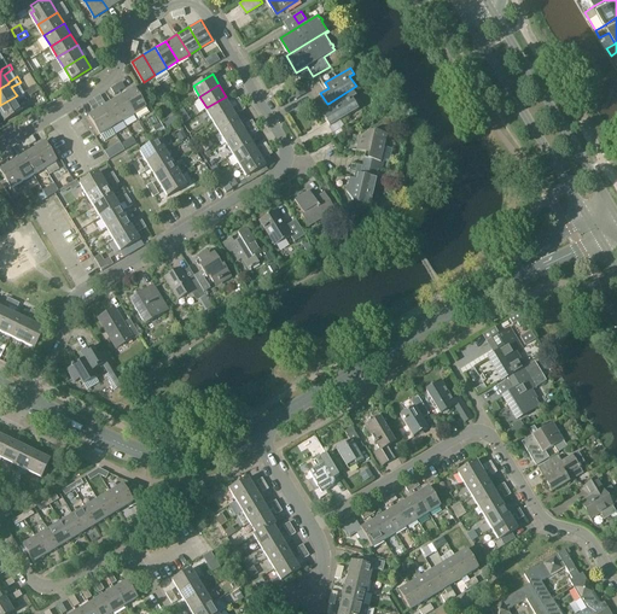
[(291,91),(295,97),(306,91),(302,85),(291,91)]
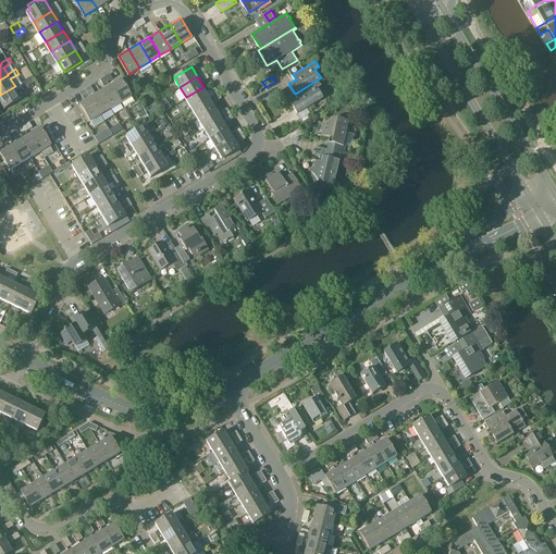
[(122,77),(111,84),(122,101),(123,101),(126,106),(135,99),(133,95),(122,77)]
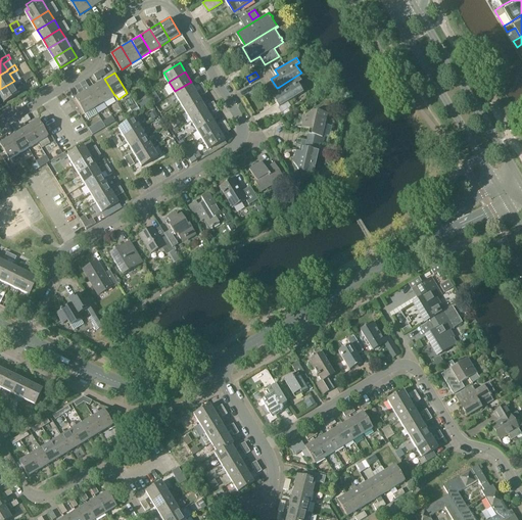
[(301,73),(279,87),(281,92),(275,96),(280,105),(304,91),(298,81),(302,79),(299,75),(301,74),(301,73)]
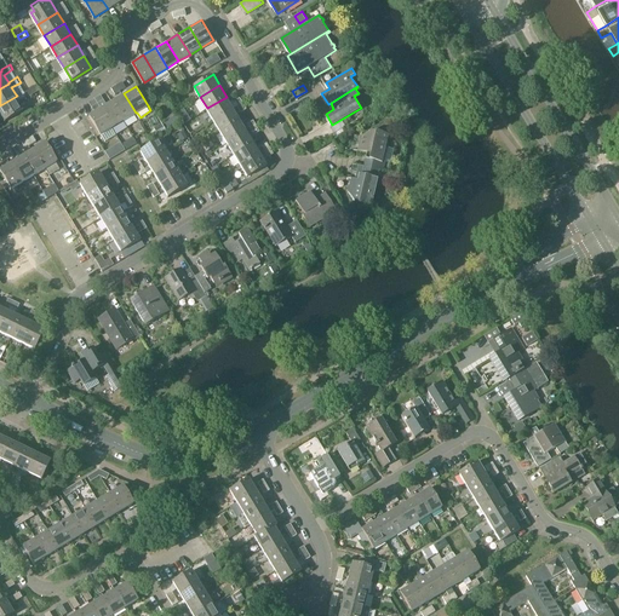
[(17,96),(0,105),(0,109),(6,120),(24,109),(18,99),(28,95),(24,90),(16,95),(17,96)]
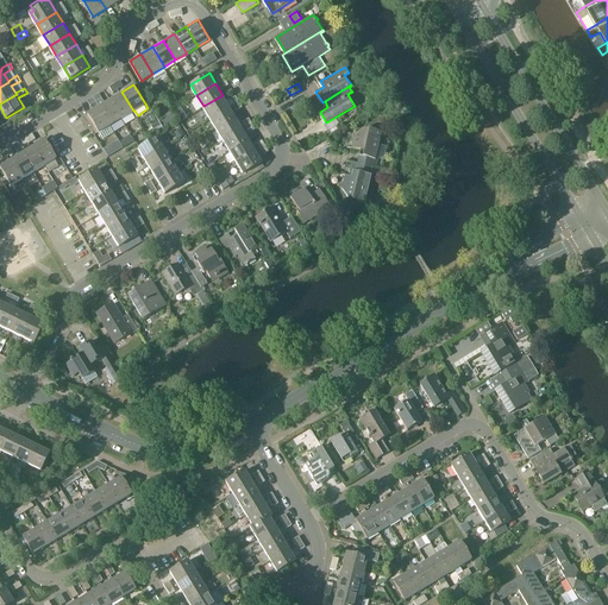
[(121,92),(111,98),(123,118),(133,111),(121,92)]
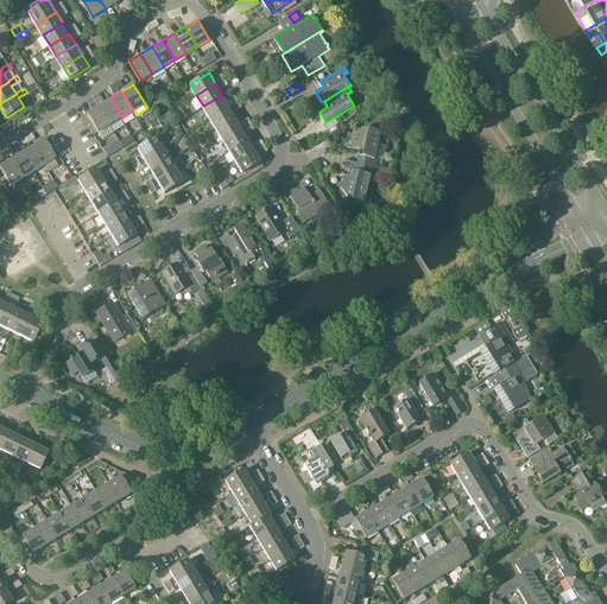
[(94,94),(88,97),(94,107),(88,110),(100,131),(103,137),(114,131),(111,125),(112,124),(100,105),(97,100),(94,94)]
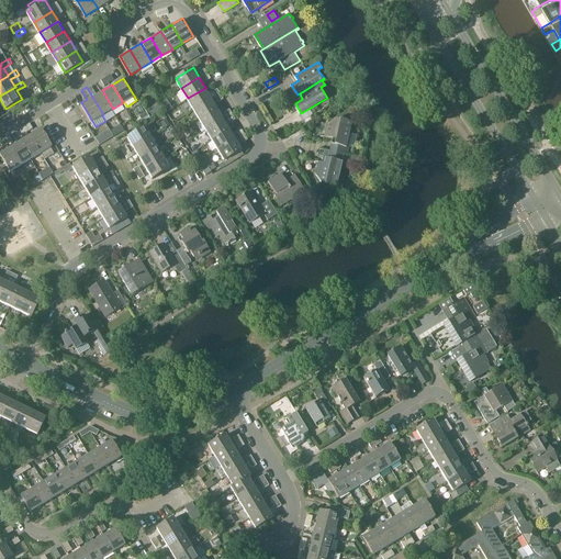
[(205,88),(188,98),(194,109),(212,98),(205,88)]
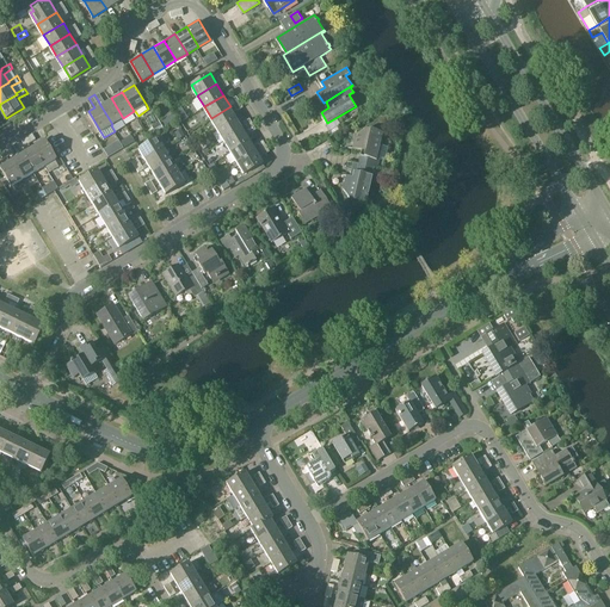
[(111,98),(100,105),(112,124),(123,118),(111,98)]
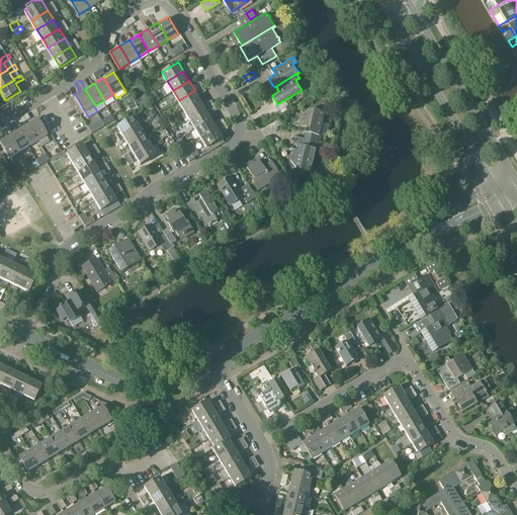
[(200,99),(195,90),(179,100),(184,109),(200,99)]
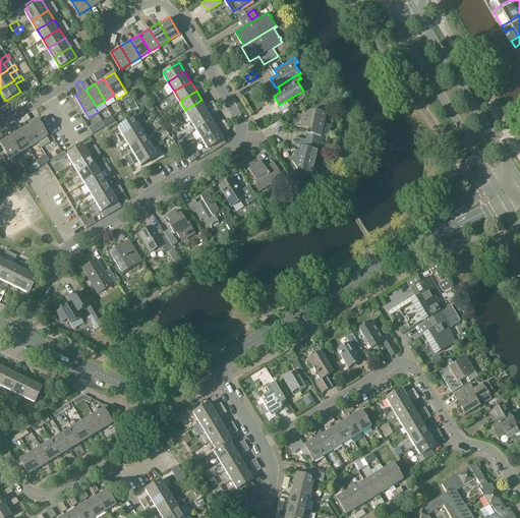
[(141,106),(153,100),(149,94),(138,100),(141,106)]
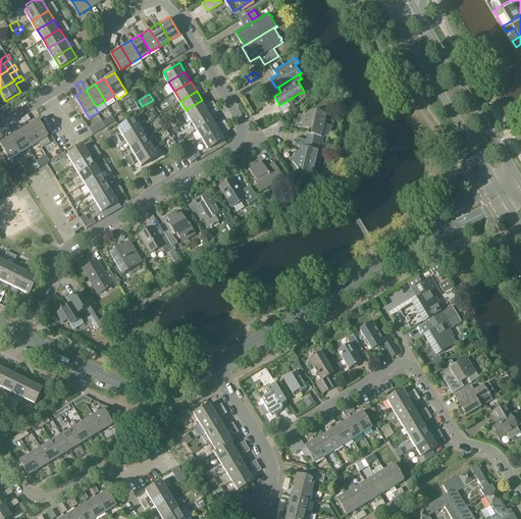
[(202,100),(186,110),(192,119),(208,110),(202,100)]
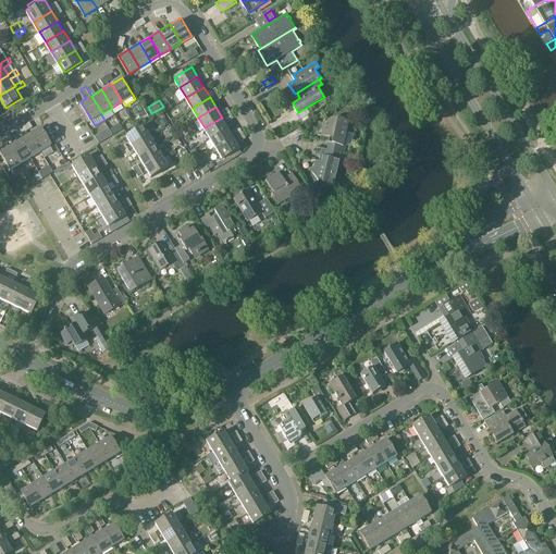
[(149,114),(146,109),(138,113),(143,119),(149,114)]
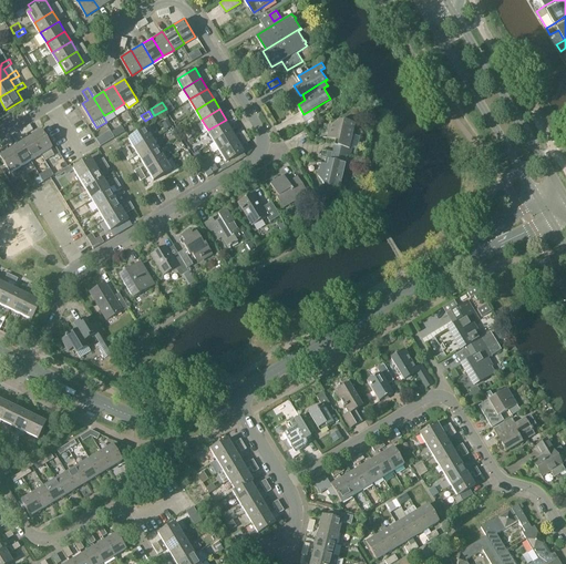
[(172,123),(167,115),(162,119),(166,126),(172,123)]
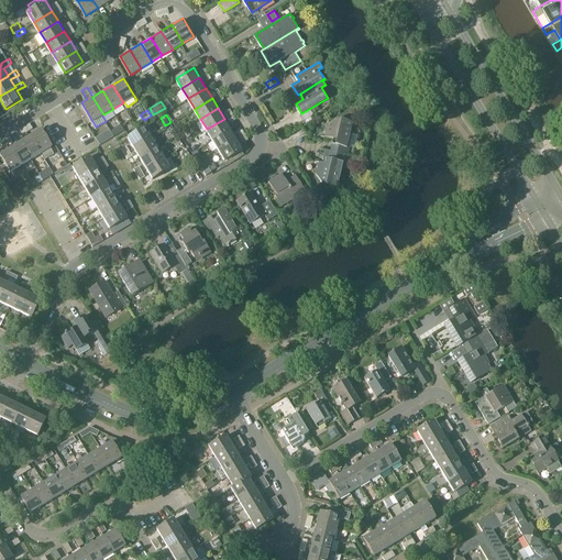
[(331,151),(345,154),(348,146),(349,146),(354,120),(339,117),(329,123),(326,135),(333,138),(331,151)]
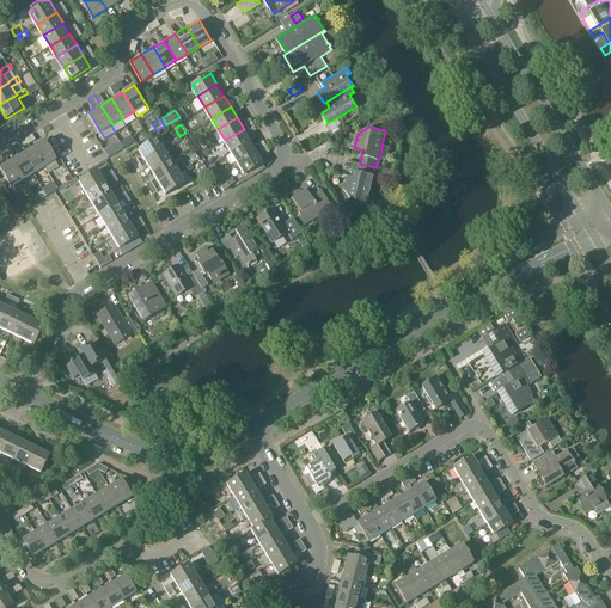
[(250,140),(244,129),(225,140),(232,152),(250,140)]
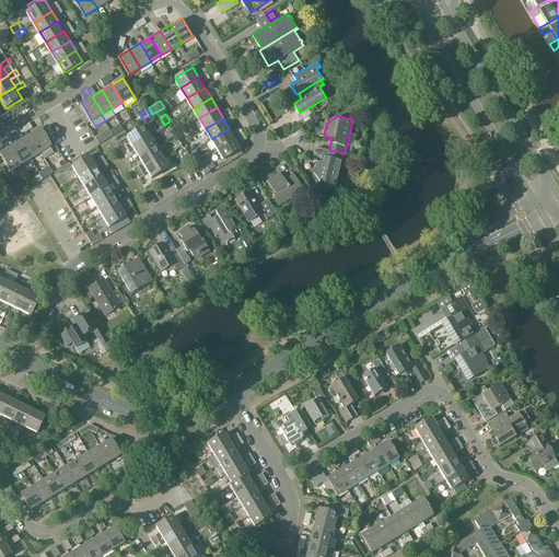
[(134,147),(152,136),(146,125),(127,136),(134,147)]
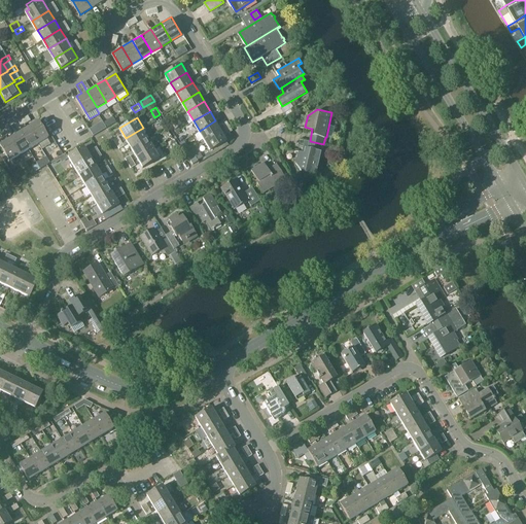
[(39,119),(29,126),(39,141),(49,136),(39,119)]
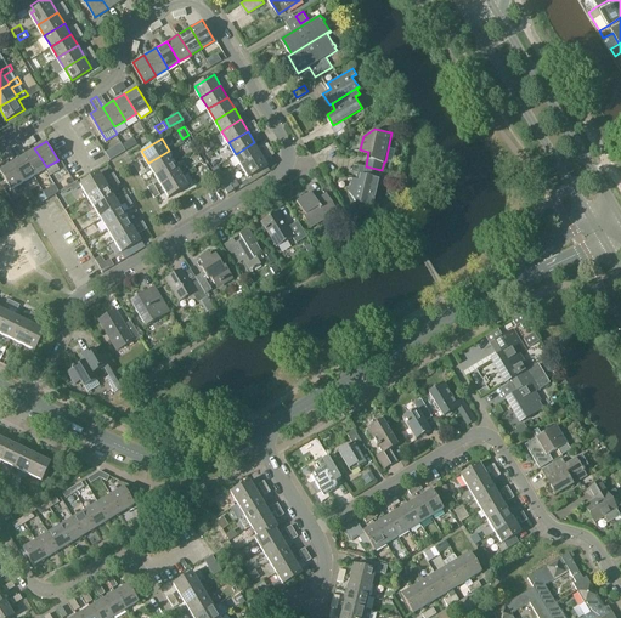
[(254,142),(236,154),(242,165),(261,153),(254,142)]
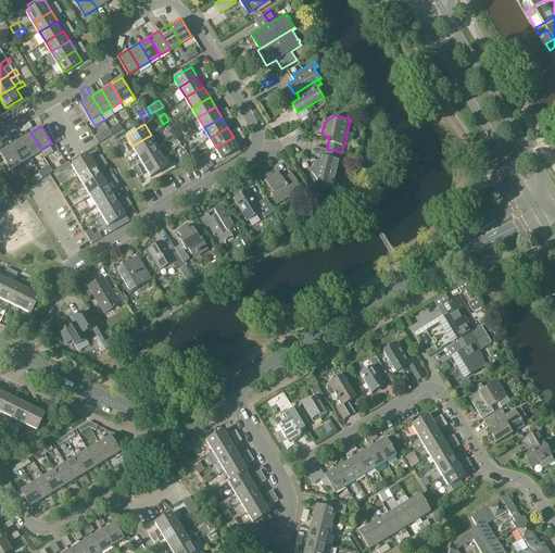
[(241,140),(246,137),(243,132),(238,135),(234,137),(216,148),(223,159),(216,162),(218,165),(229,159),(242,151),(240,148),(236,141),(240,139),(241,140)]
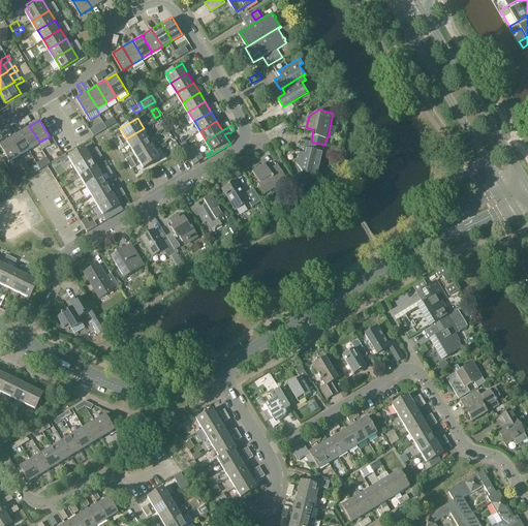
[(29,126),(20,131),(30,148),(39,142),(29,126)]
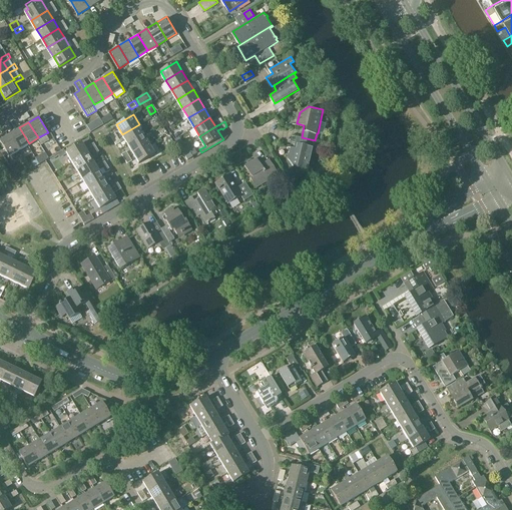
[(145,133),(139,124),(122,134),(128,143),(145,133)]
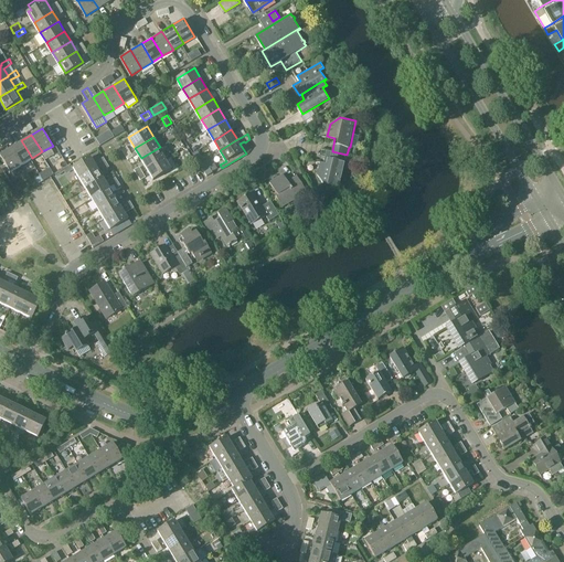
[(21,140),(11,147),(22,165),(32,158),(21,140)]
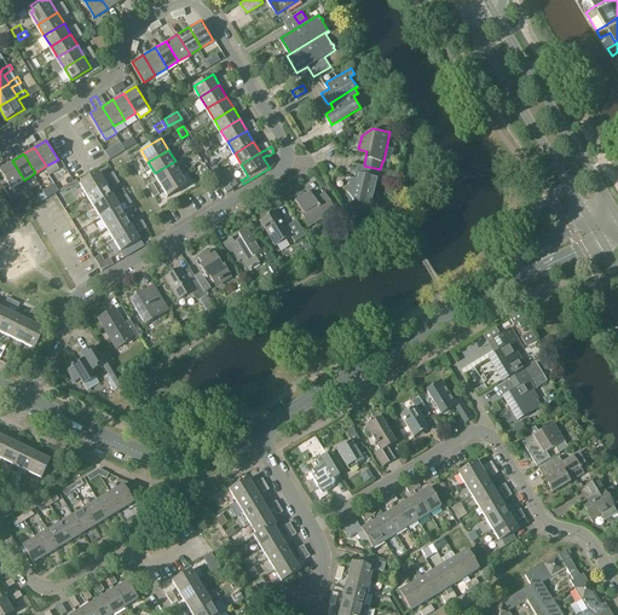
[(12,161),(1,168),(6,177),(1,180),(5,187),(11,184),(12,186),(24,180),(12,161)]
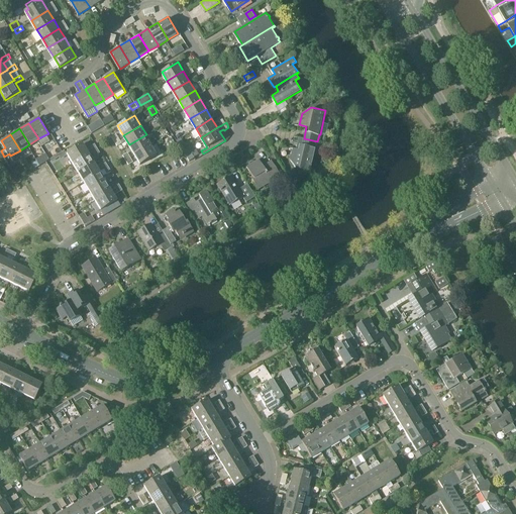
[(151,144),(146,134),(129,144),(134,155),(151,144)]
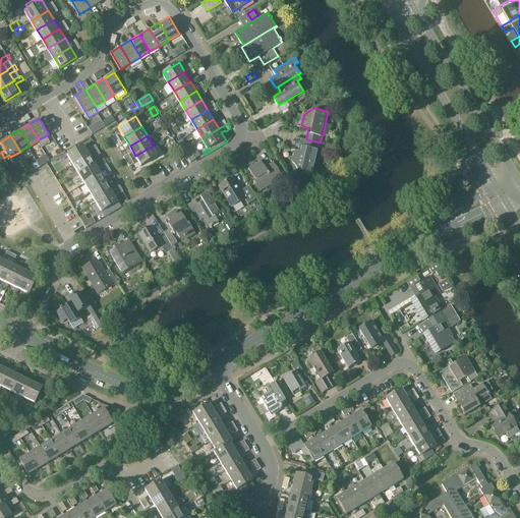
[(320,142),(306,139),(302,138),(299,148),(296,148),(293,160),(299,169),(313,173),(319,150),(319,149),(320,142)]
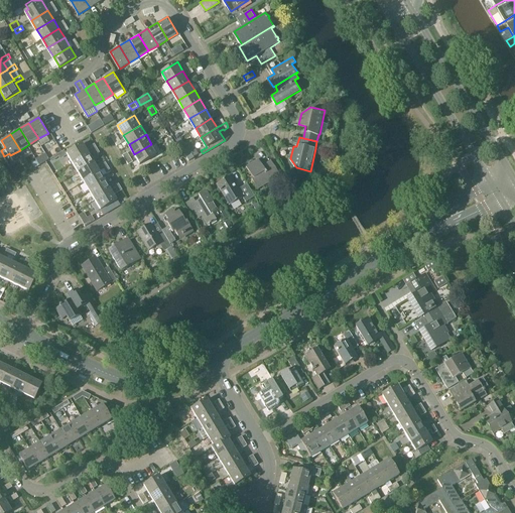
[(68,151),(74,161),(90,151),(84,141),(68,151)]
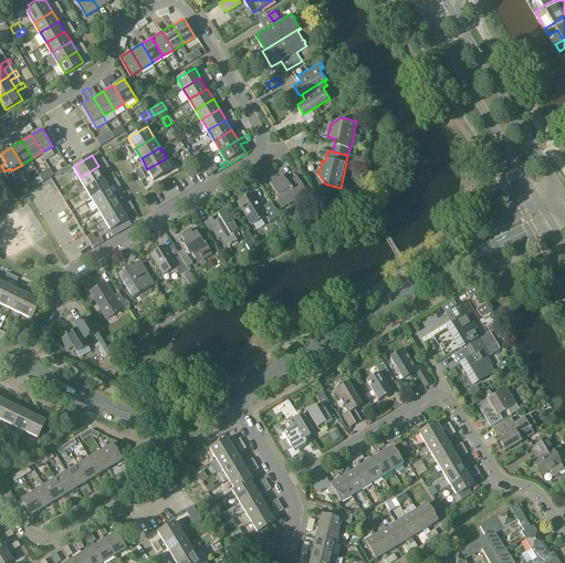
[(173,168),(166,158),(147,169),(154,179),(173,168)]
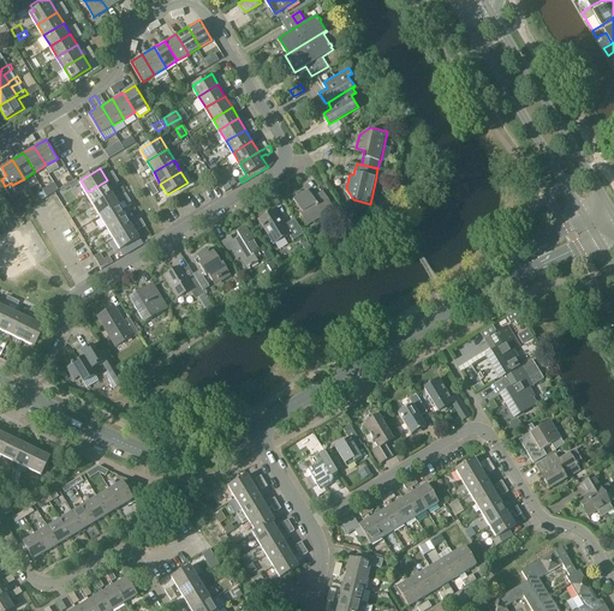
[(226,190),(232,186),(225,174),(219,178),(226,190)]
